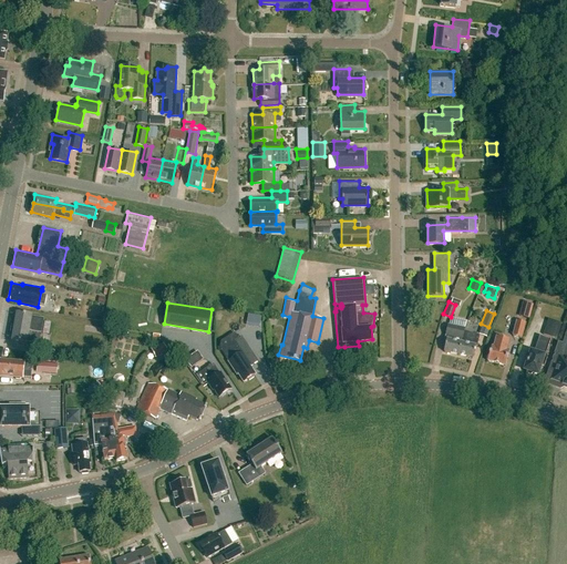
[(40,341),(43,316),(17,311),(17,313),(13,311),(10,329),(13,330),(12,339),(26,341),(27,339),(40,341)]
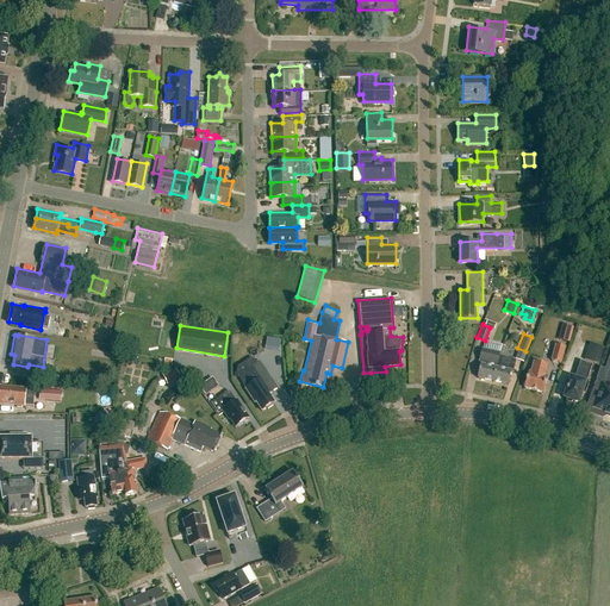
[(604,345),(590,341),(584,357),(598,362),(604,345)]
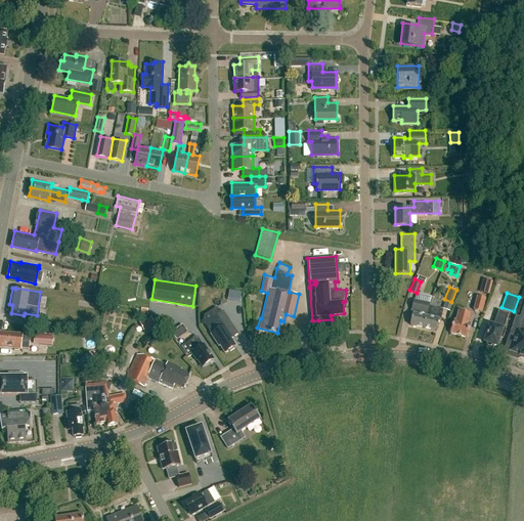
[(477,295),(474,308),(481,310),(485,297),(477,295)]
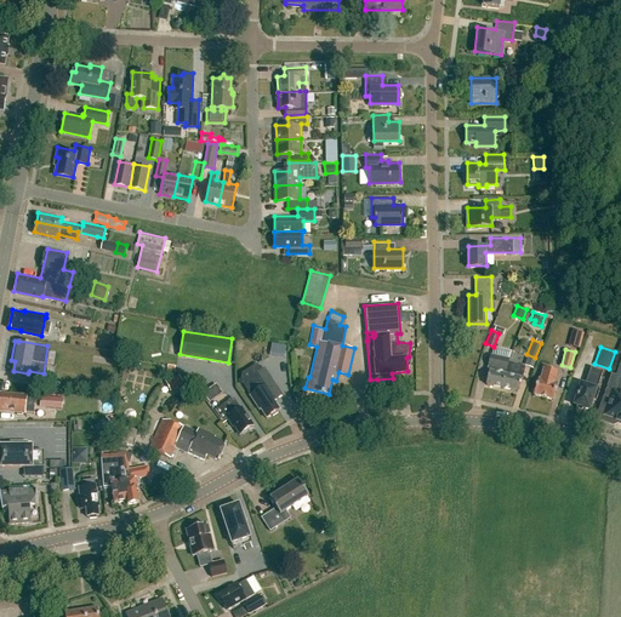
[(502,386),(508,361),(508,359),(490,355),(488,371),(489,371),(486,382),(502,386)]
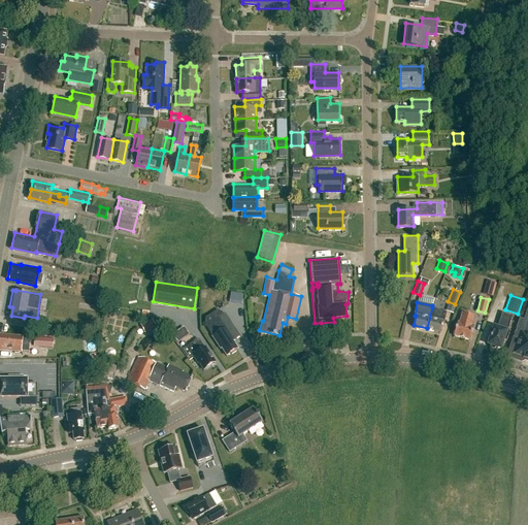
[(232,322),(225,312),(223,314),(219,307),(205,316),(204,321),(221,347),(222,346),(227,354),(231,351),(232,352),(236,350),(236,349),(237,348),(232,339),(233,338),(226,326),(232,322)]
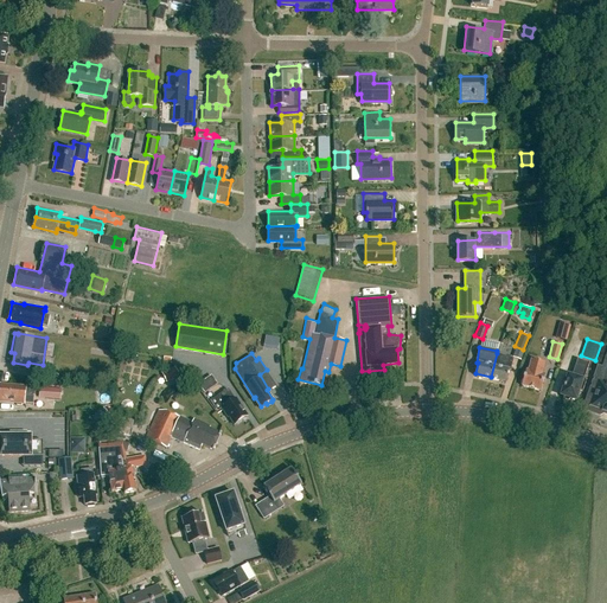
[(505,354),(497,353),(491,377),(506,380),(509,369),(510,369),(513,355),(505,354)]
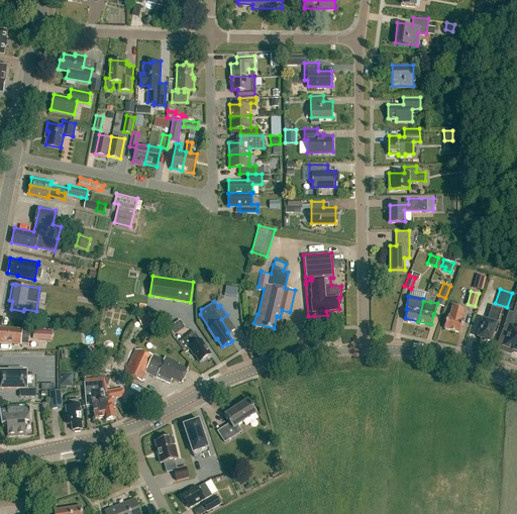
[(516,303),(514,311),(509,310),(499,338),(505,340),(503,344),(514,347),(513,349),(516,349),(516,303)]
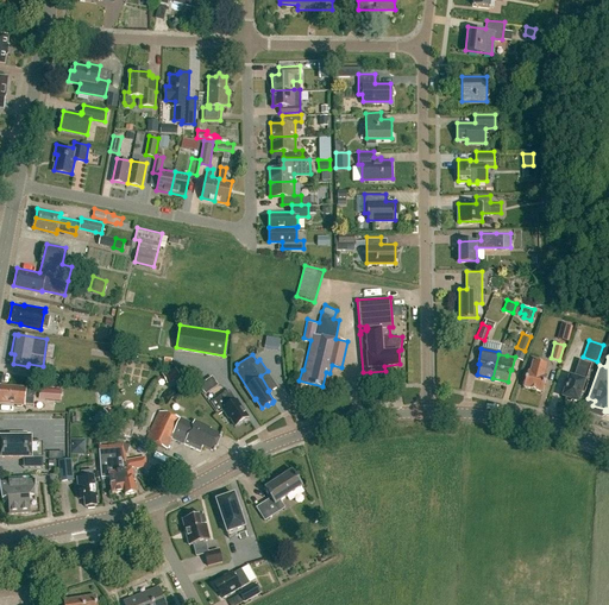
[(585,380),(591,361),(579,358),(577,366),(573,376),(567,373),(564,384),(566,385),(563,395),(565,396),(565,398),(570,399),(572,398),(578,401),(581,390),(584,391),(588,380),(585,380)]
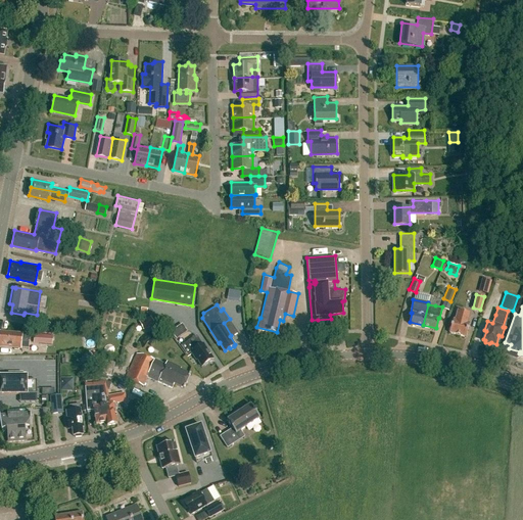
[(449,330),(449,331),(466,335),(469,322),(467,322),(470,312),(458,309),(455,319),(453,318),(450,326),(449,326),(448,330),(449,330)]
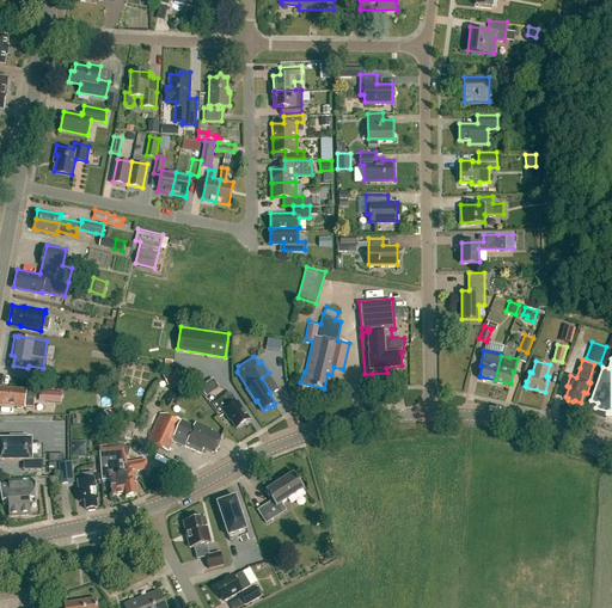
[(181,378),(176,368),(167,373),(172,382),(181,378)]
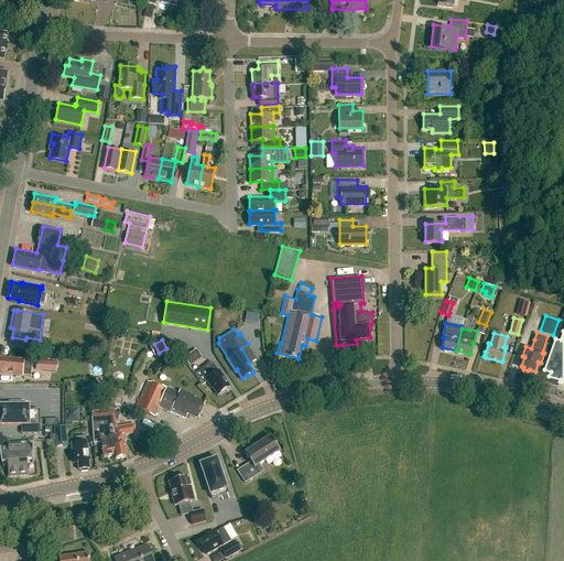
[(192,360),(203,355),(199,347),(188,353),(192,360)]
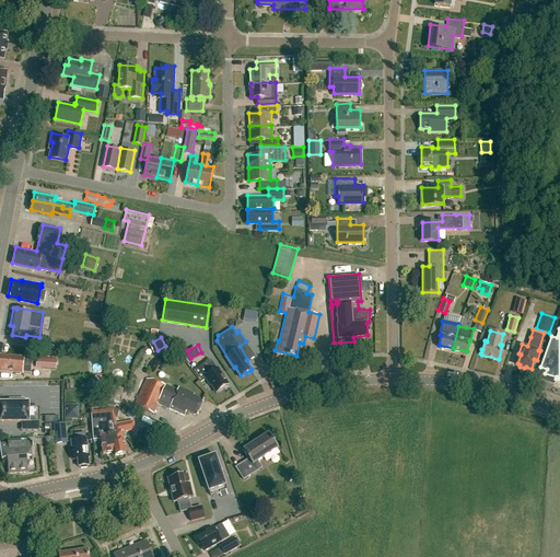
[(32,363),(32,357),(24,356),(24,355),(0,352),(0,368),(14,370),(15,372),(20,372),(21,370),(23,370),(23,363),(32,363)]
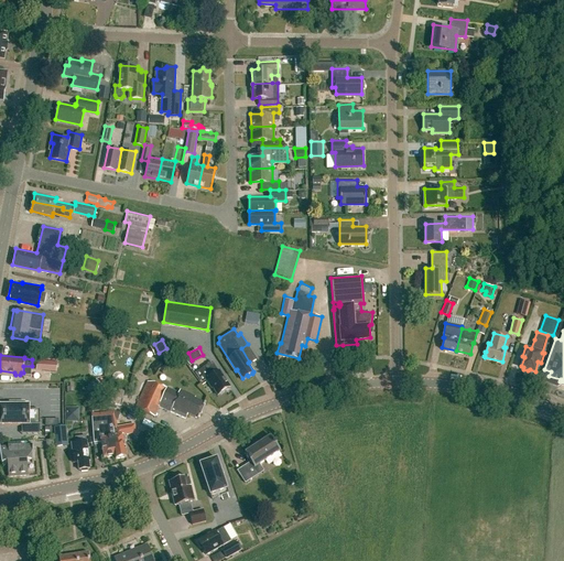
[(217,392),(229,385),(219,369),(218,370),(212,360),(204,366),(210,376),(206,378),(212,386),(213,385),(217,392)]
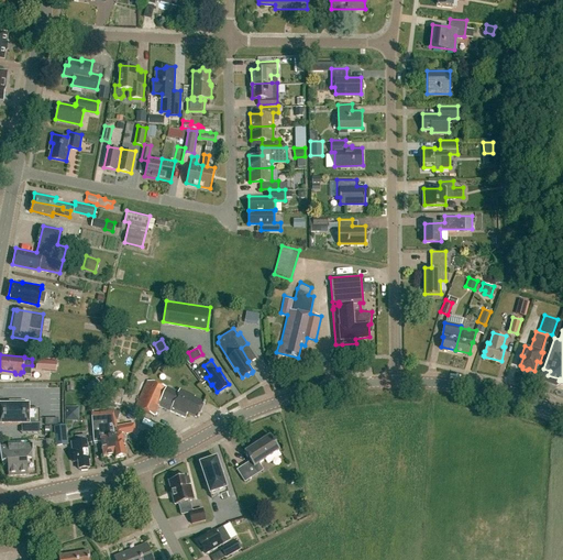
[(94,394),(103,385),(95,376),(86,386),(94,394)]
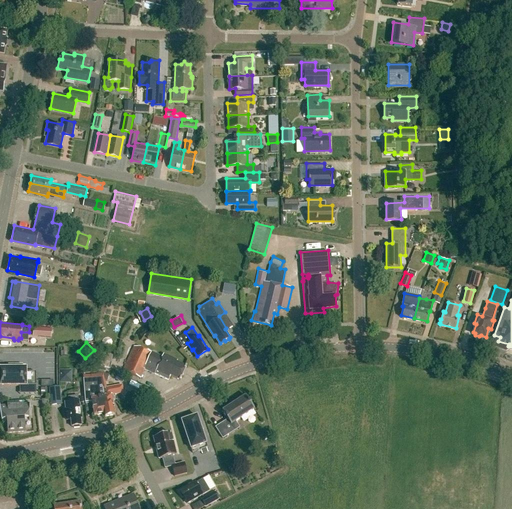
[(180,378),(186,364),(177,360),(177,358),(164,352),(162,356),(141,345),(134,344),(123,368),(140,376),(145,366),(169,378),(171,373),(180,378)]
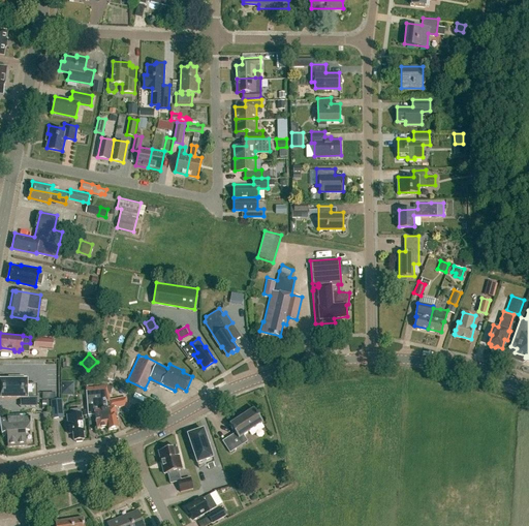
[(115,378),(117,365),(104,363),(102,374),(115,378)]
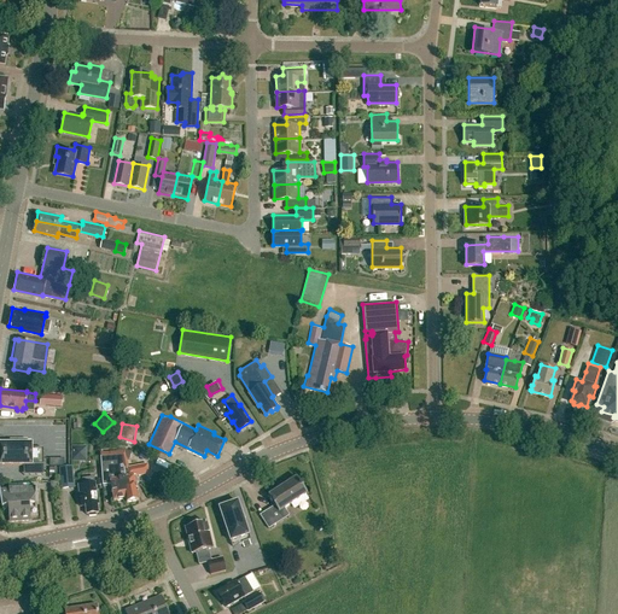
[(0,463),(44,463),(44,446),(31,446),(31,442),(27,442),(27,438),(17,438),(17,442),(0,442),(0,463)]
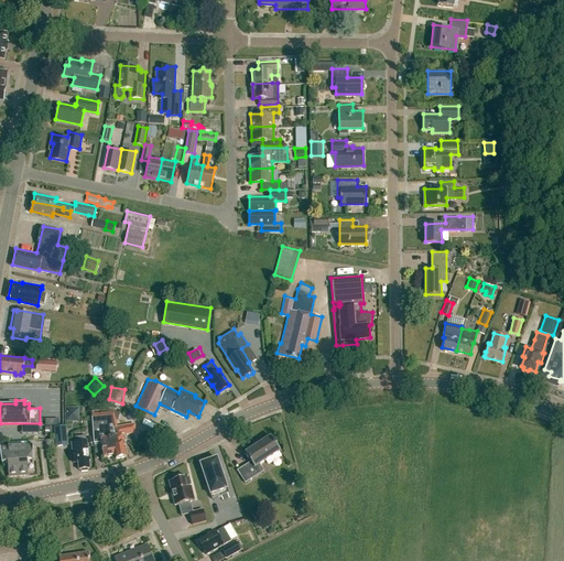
[(80,419),(80,405),(65,406),(66,420),(80,419)]
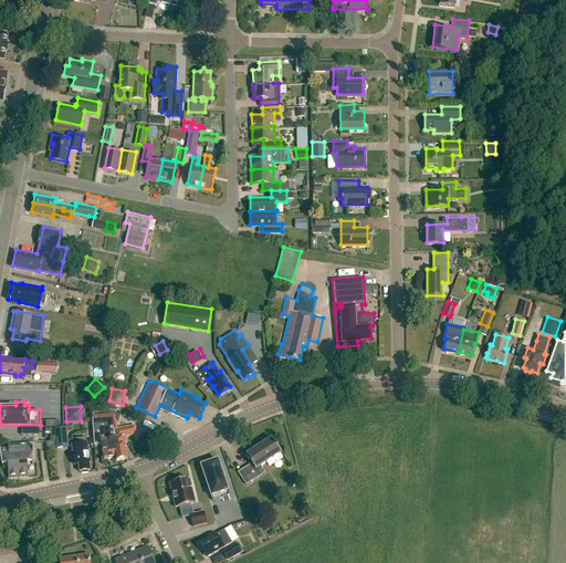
[(122,412),(109,408),(107,412),(92,415),(92,418),(93,428),(94,442),(101,441),(104,457),(115,456),(116,458),(126,457),(125,447),(127,446),(124,434),(137,433),(135,424),(116,427),(114,418),(119,419),(122,412)]
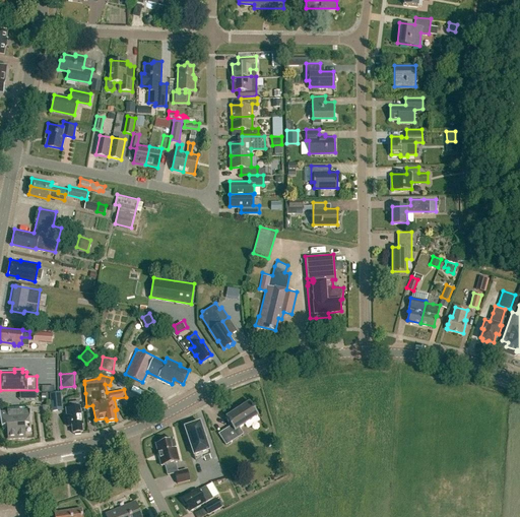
[(49,392),(51,409),(63,407),(61,391),(49,392)]
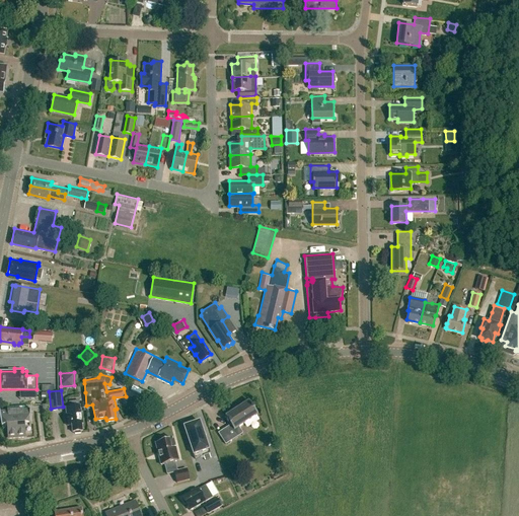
[(70,406),(66,406),(68,424),(72,423),(73,430),(82,429),(82,422),(83,422),(82,412),(81,412),(80,404),(79,398),(69,400),(70,406)]
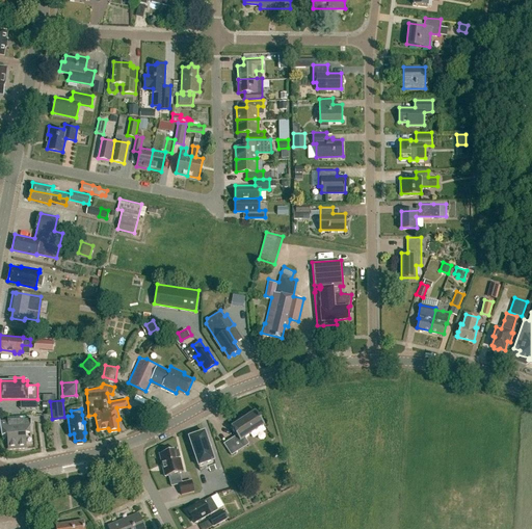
[(245,435),(265,423),(256,410),(231,425),(236,433),(223,442),(232,453),(249,442),(245,435)]
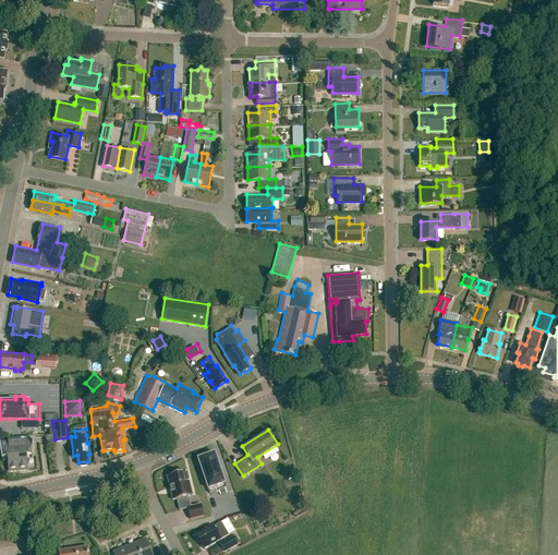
[(33,454),(33,437),(0,439),(0,444),(2,456),(8,456),(9,469),(28,468),(27,454),(33,454)]
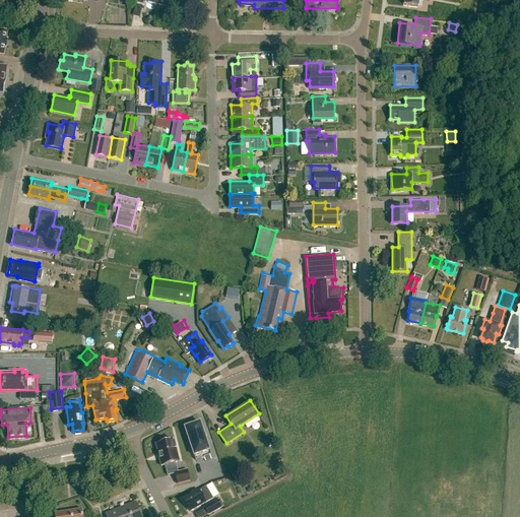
[(195,458),(211,453),(206,438),(207,437),(205,432),(204,432),(200,421),(198,422),(197,421),(194,422),(193,423),(185,426),(195,458)]
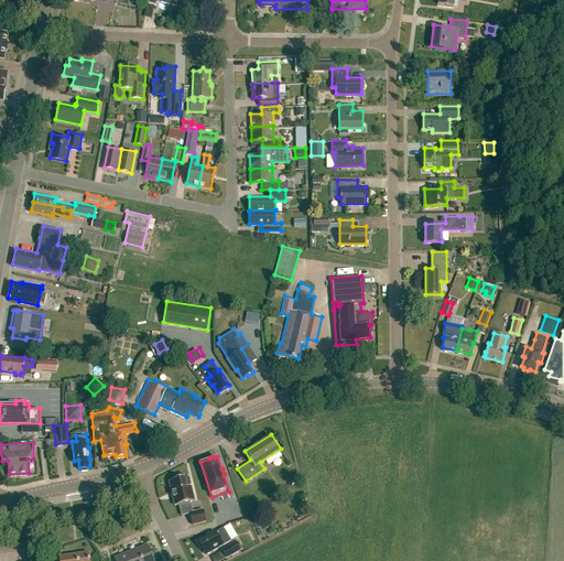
[(193,510),(190,500),(194,499),(188,476),(170,481),(175,504),(179,503),(182,514),(190,511),(193,522),(206,519),(203,508),(193,510)]
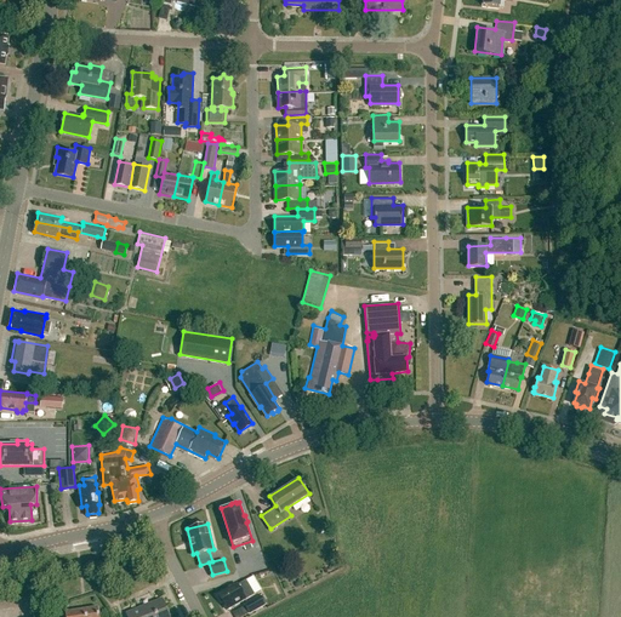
[(245,598),(254,593),(246,581),(238,586),(237,582),(218,593),(227,607),(245,598)]
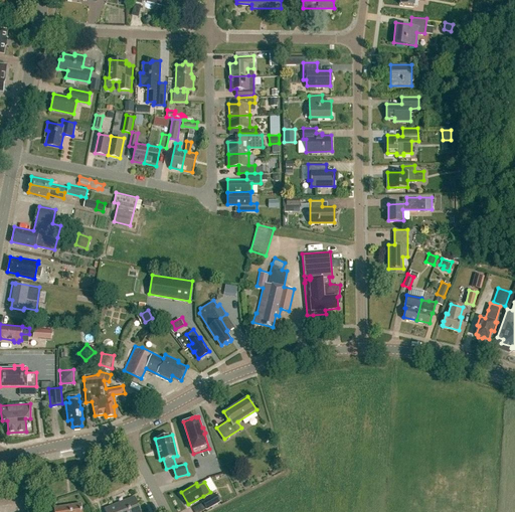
[(202,501),(206,508),(221,500),(217,493),(202,501)]
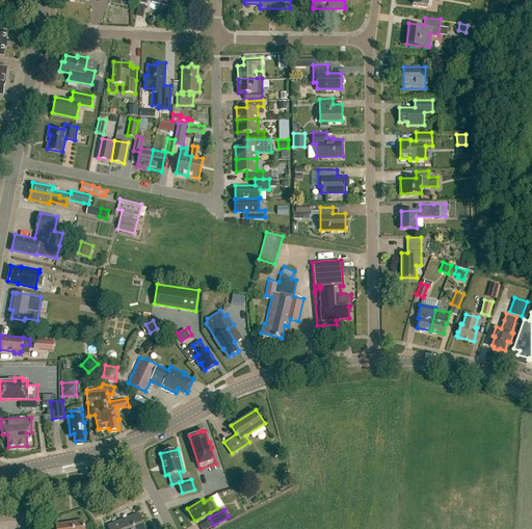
[(123,528),(143,521),(139,511),(120,520),(123,528)]
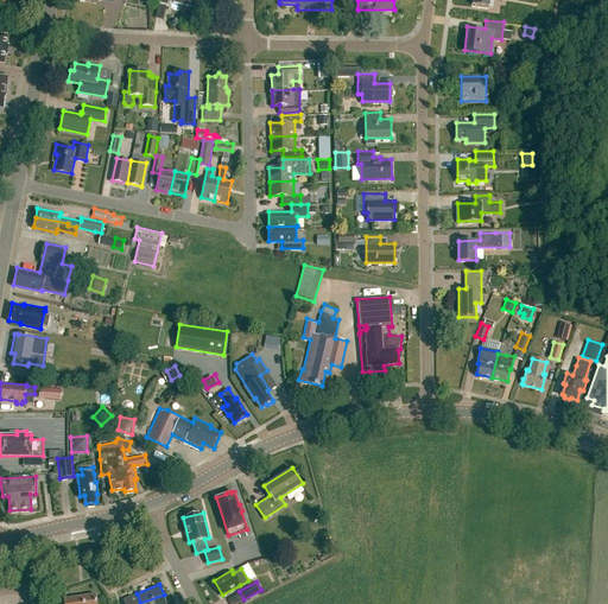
[(96,603),(95,592),(64,598),(64,603),(96,603)]
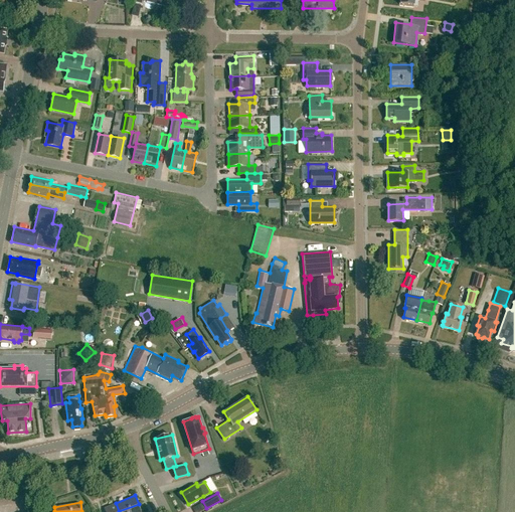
[(116,503),(105,507),(106,511),(119,511),(116,503)]
